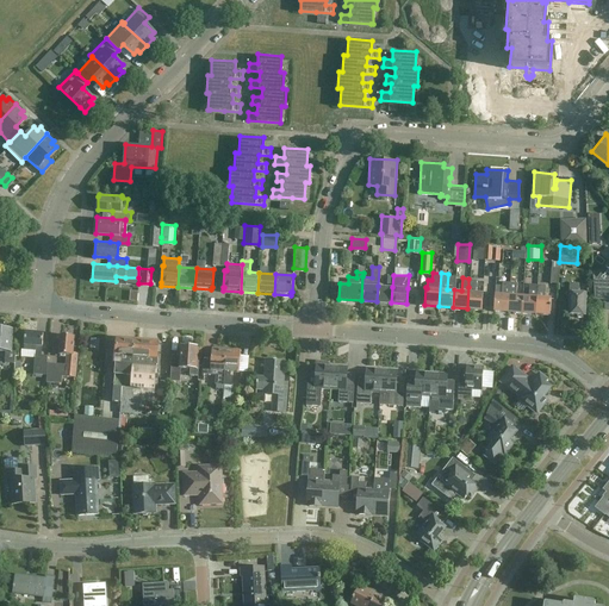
[(468,287),(467,308),(482,308),(483,292),(474,292),(476,279),(468,279),(468,287)]
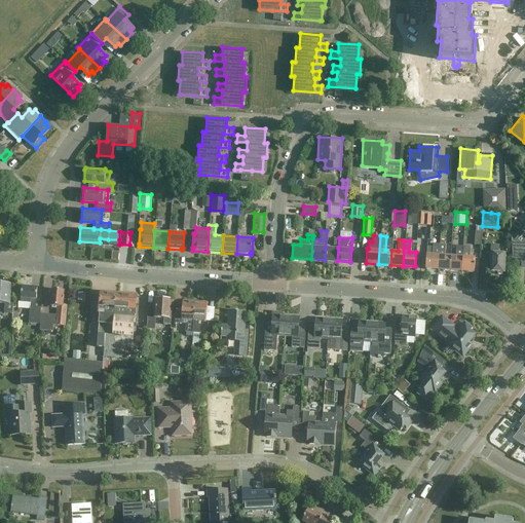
[(434,243),(433,253),(425,253),(424,267),(437,268),(438,254),(439,250),(439,243),(434,243)]
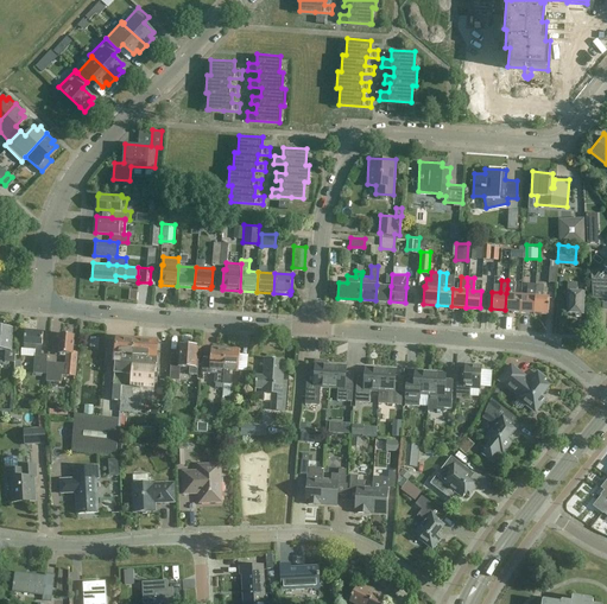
[(514,281),(507,280),(507,288),(506,293),(505,310),(519,311),(520,294),(513,293),(513,288),(514,281)]
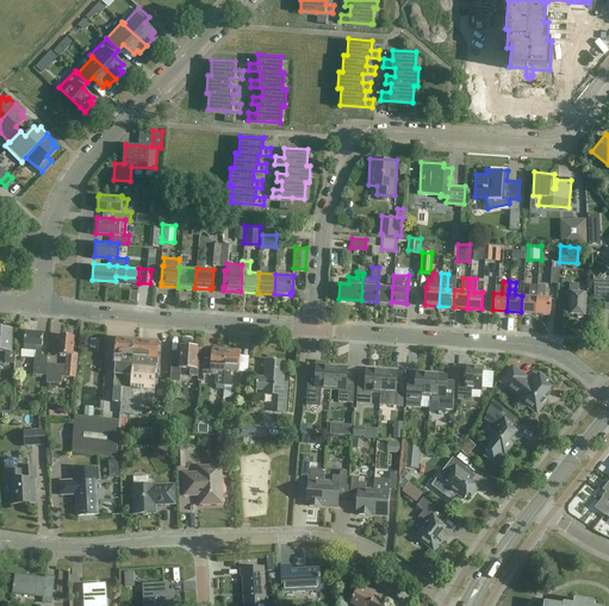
[(585,292),(577,292),(577,281),(569,281),(567,313),(576,313),(576,316),(582,316),(582,313),(584,314),(585,292)]
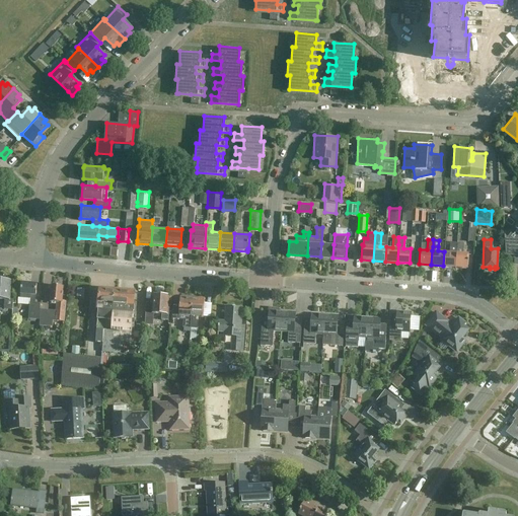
[(450,251),(444,251),(443,266),(455,267),(456,251),(456,248),(456,241),(451,241),(450,251)]
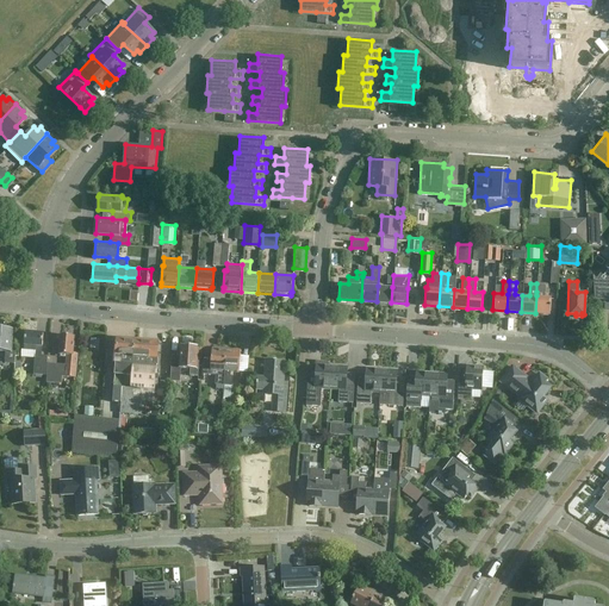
[(542,297),(542,292),(544,283),(536,283),(536,292),(536,295),(535,313),(550,314),(551,297),(542,297)]
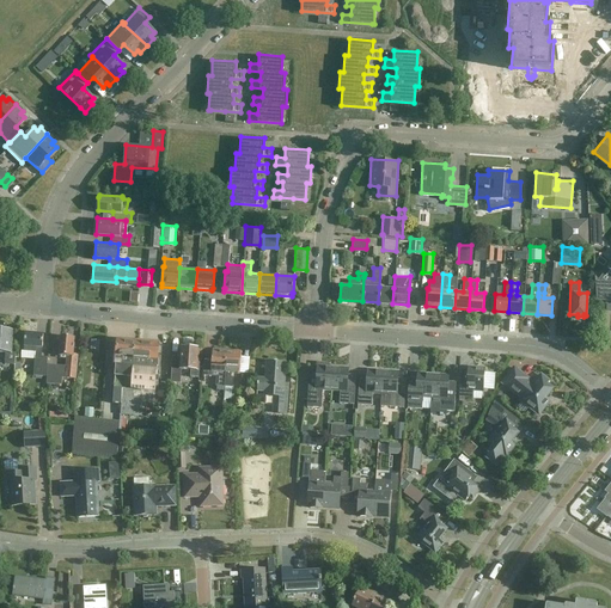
[(393,288),(379,287),(378,302),(392,304),(393,288)]
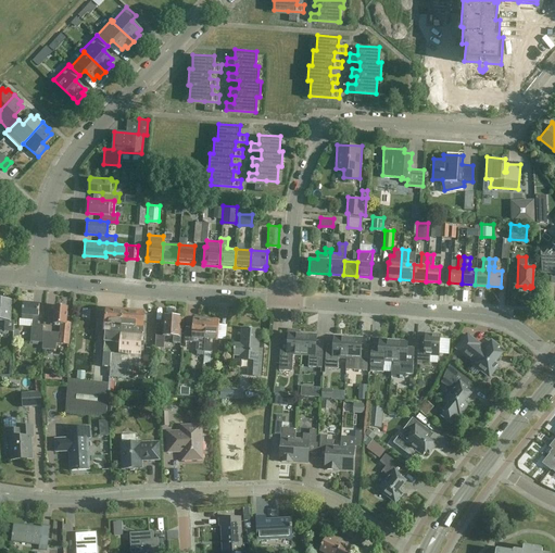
[(4,329),(13,329),(14,318),(10,318),(10,299),(1,299),(0,297),(0,318),(4,318),(4,329)]
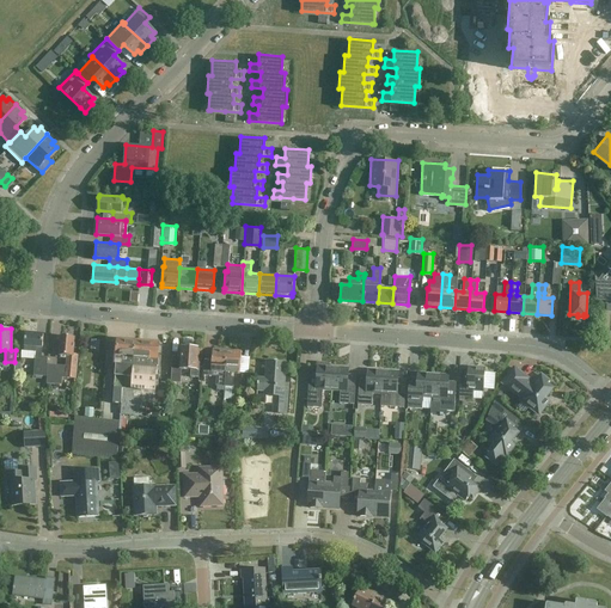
[(47,355),(41,354),(41,345),(42,345),(43,332),(25,331),(24,349),(35,349),(34,373),(47,374),(47,362),(47,355)]
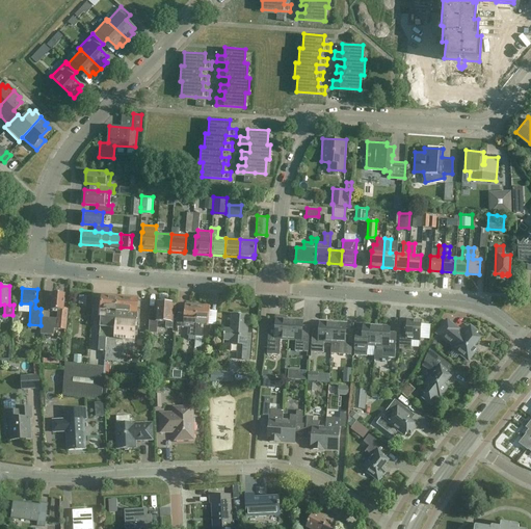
[(57,316),(41,315),(41,325),(40,332),(53,333),(54,326),(65,327),(68,307),(63,306),(64,291),(52,290),(50,308),(57,308),(57,316)]
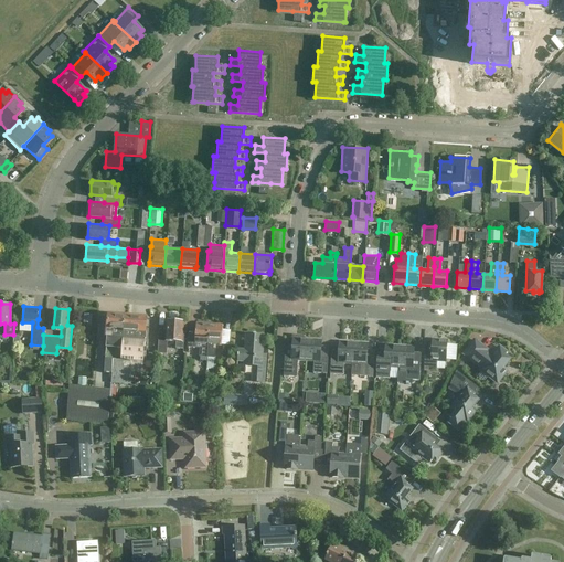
[(120,368),(125,314),(108,313),(105,357),(104,367),(120,368)]
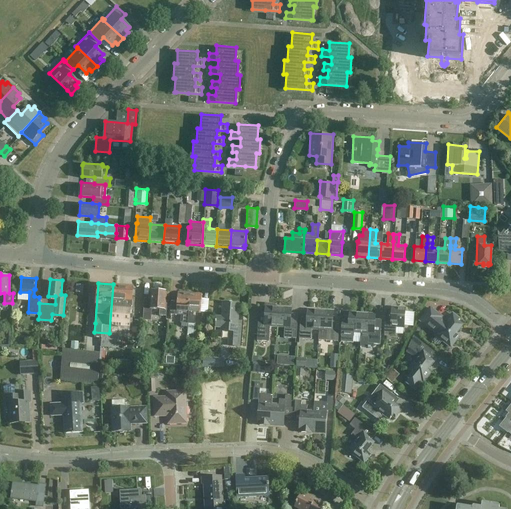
[(113,284),(109,333),(128,335),(129,326),(132,286),(113,284)]
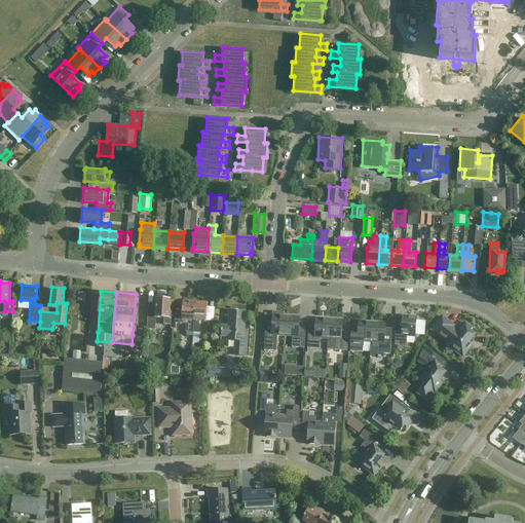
[(155,297),(155,305),(148,304),(146,327),(154,327),(155,315),(163,316),(163,323),(171,323),(172,310),(170,310),(171,298),(163,297),(162,296),(158,296),(157,297),(155,297)]
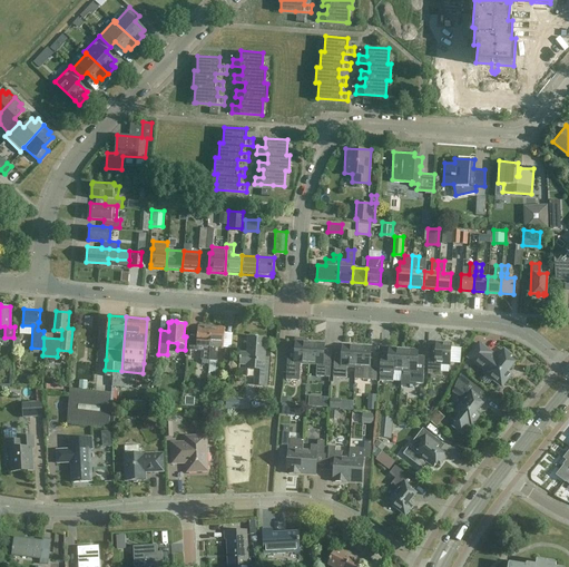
[(197,324),(197,329),(189,328),(188,348),(196,349),(196,344),(206,345),(206,349),(200,349),(200,358),(208,358),(211,325),(206,324),(205,323),(200,322),(199,324),(197,324)]
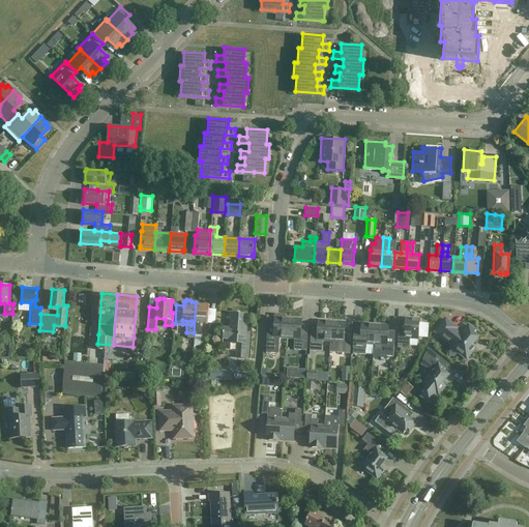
[(196,302),(194,332),(201,333),(202,325),(197,325),(198,321),(207,322),(209,303),(207,303),(206,301),(202,301),(201,302),(196,302)]
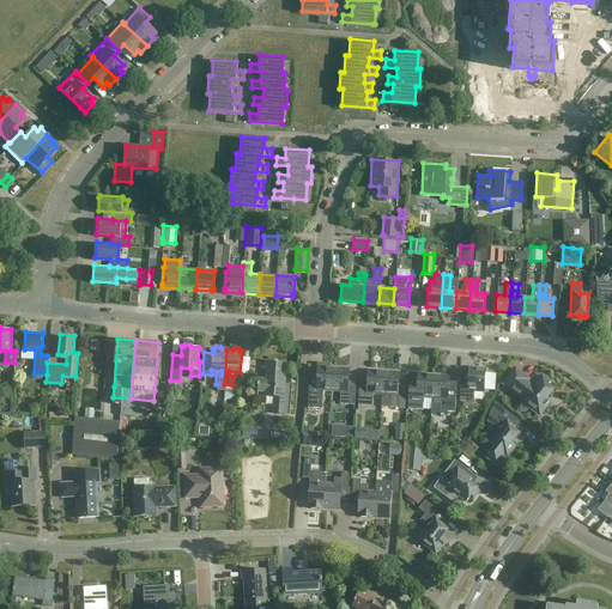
[(286,412),(289,395),(289,394),(288,394),(289,383),(289,382),(284,382),(285,361),(285,360),(267,359),(267,363),(266,377),(258,377),(256,388),(265,389),(265,394),(274,394),(273,410),(286,412)]
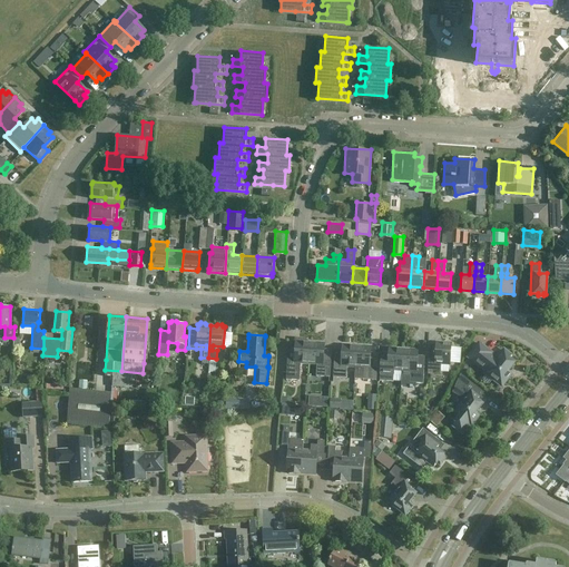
[(295,334),(294,355),(287,354),(286,372),(300,373),(300,362),(308,362),(310,340),(305,340),(305,334),(295,334)]
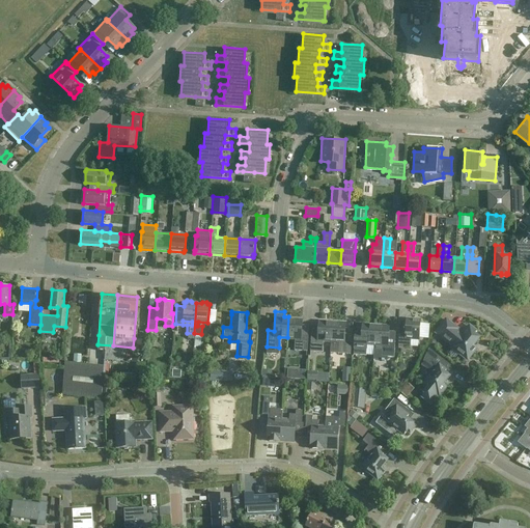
[(288,316),(287,337),(295,338),(294,349),(306,349),(307,333),(301,333),(302,317),(288,316)]
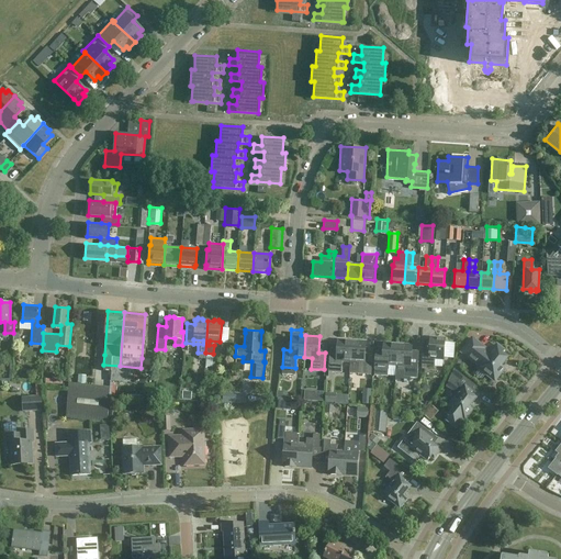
[(442,358),(444,336),(429,335),(428,348),(422,348),(421,364),(434,364),(434,357),(442,358)]
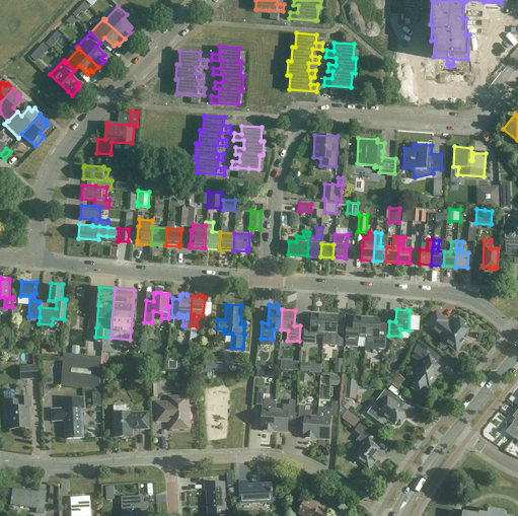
[(461,336),(467,328),(462,324),(465,321),(458,316),(451,325),(445,320),(446,319),(435,310),(425,323),(442,337),(441,338),(456,350),(464,339),(461,336)]
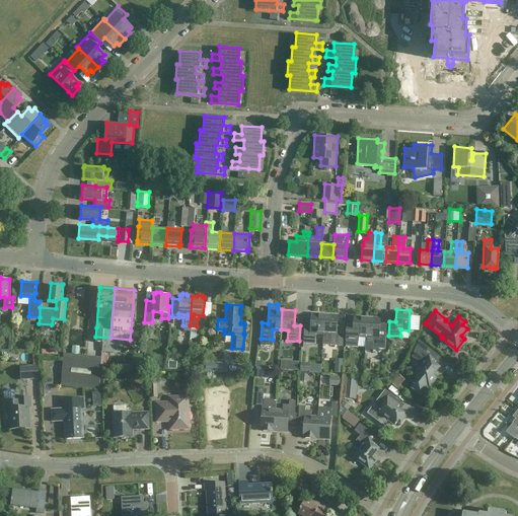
[(322,333),(324,312),(311,311),(310,326),(303,325),(302,342),(314,342),(315,333),(322,333)]
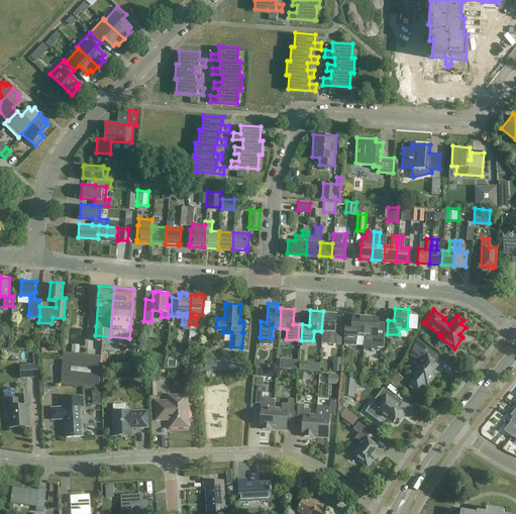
[(323,311),(321,331),(329,332),(328,341),(340,342),(341,327),(335,326),(336,312),(323,311)]
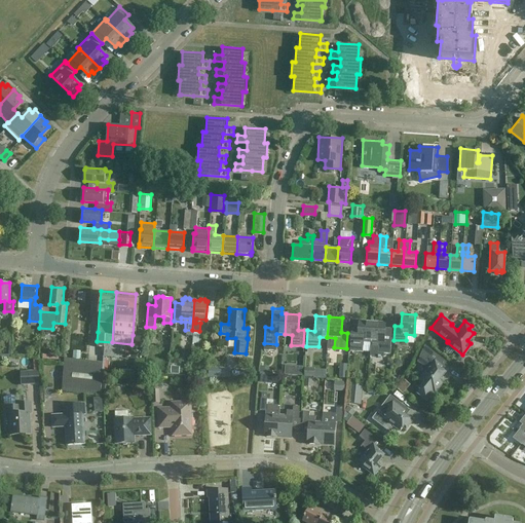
[(370,340),(372,320),(359,319),(358,334),(350,333),(349,349),(362,349),(363,339),(370,340)]
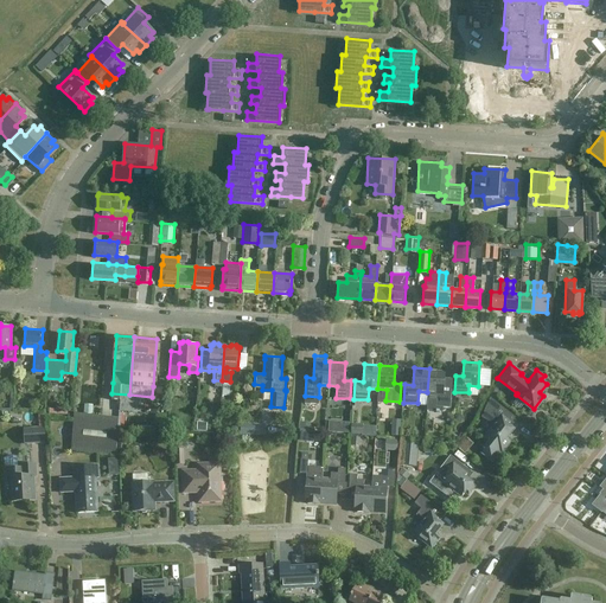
[(429,369),(427,392),(435,392),(435,404),(450,405),(451,387),(442,386),(444,370),(429,369)]
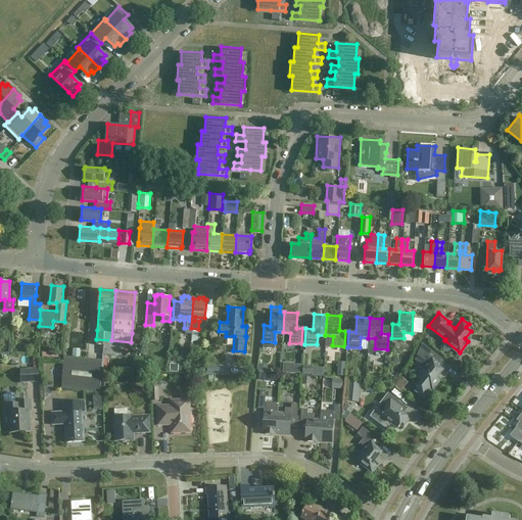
[(169,336),(169,327),(160,326),(160,336),(169,336)]
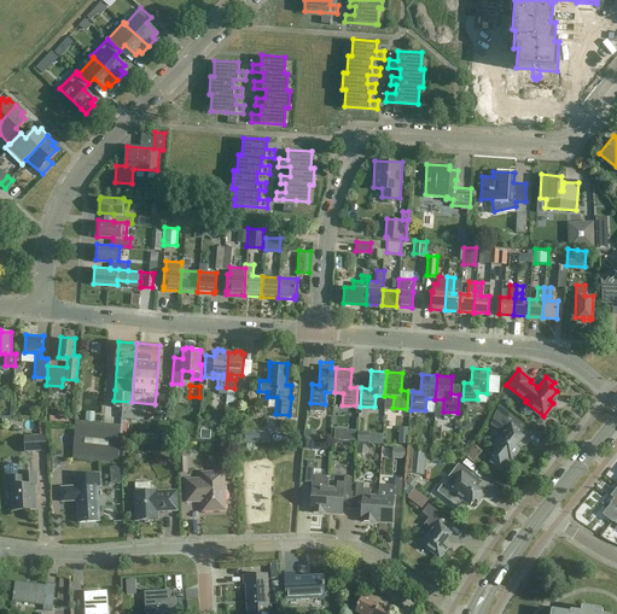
[(493,444),(499,448),(490,458),(500,466),(508,456),(511,457),(518,448),(514,445),(522,436),(516,432),(517,431),(514,428),(521,420),(499,403),(490,421),(496,424),(504,430),(493,444)]
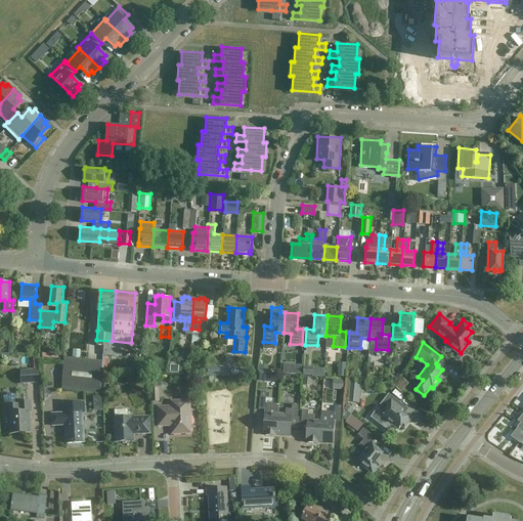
[(63,355),(60,387),(99,391),(101,359),(79,356),(80,348),(72,347),(71,355),(63,355)]
